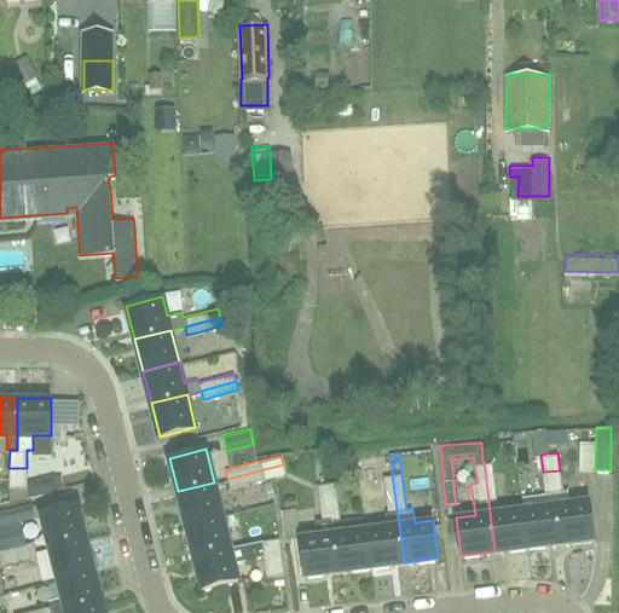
[(492,462),(484,462),(489,499),(497,498),(492,462)]
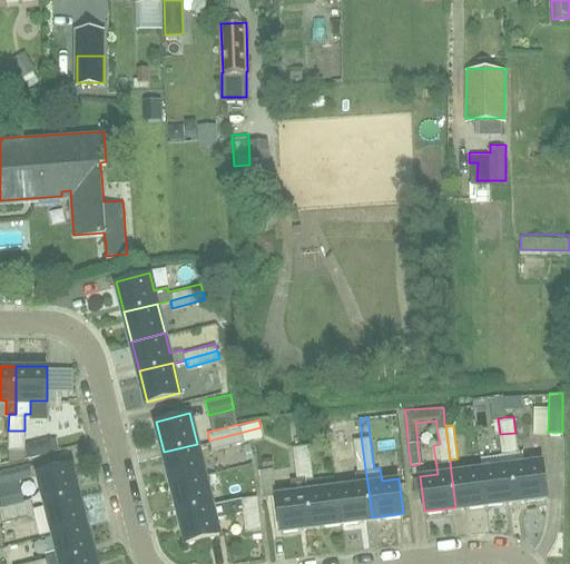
[(261,427),(209,441),(212,447),(263,435),(261,427)]
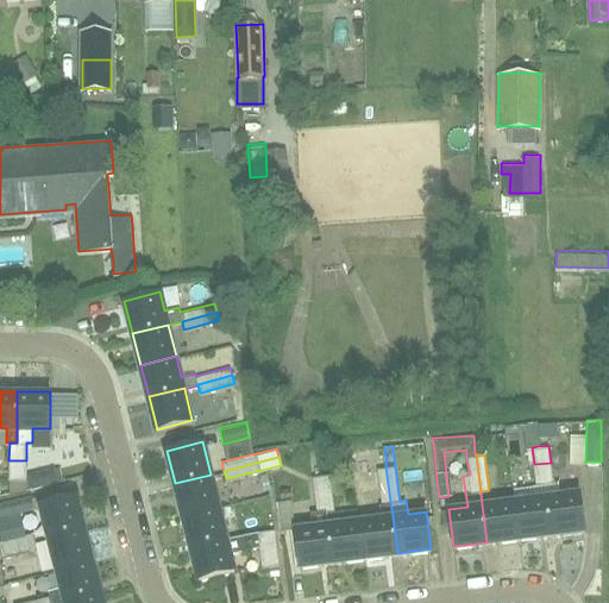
[(8,460),(8,478),(17,478),(26,478),(26,471),(26,470),(26,465),(26,460),(8,460)]
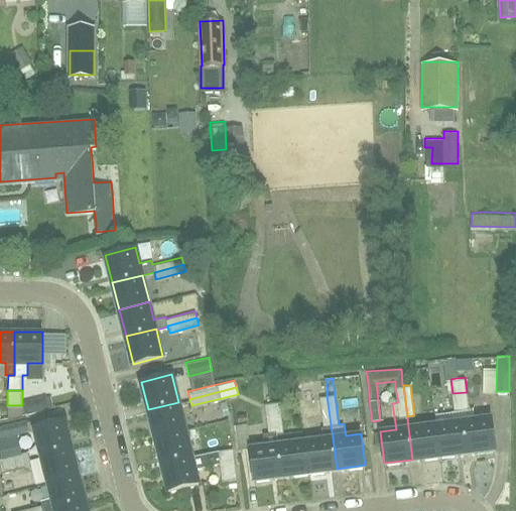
[(45,392),(38,394),(41,407),(49,405),(45,392)]
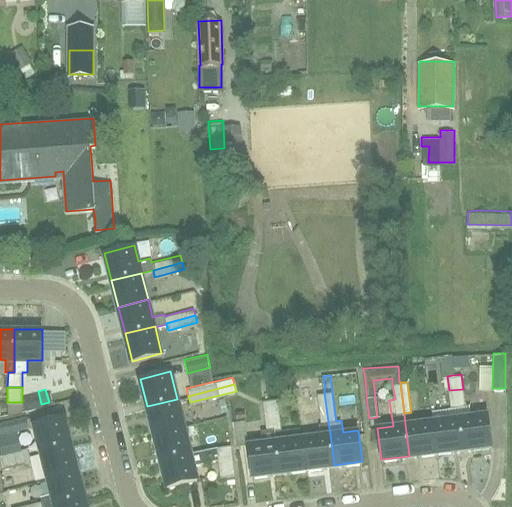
[(463,389),(449,390),(451,405),(458,404),(465,403),(463,389)]
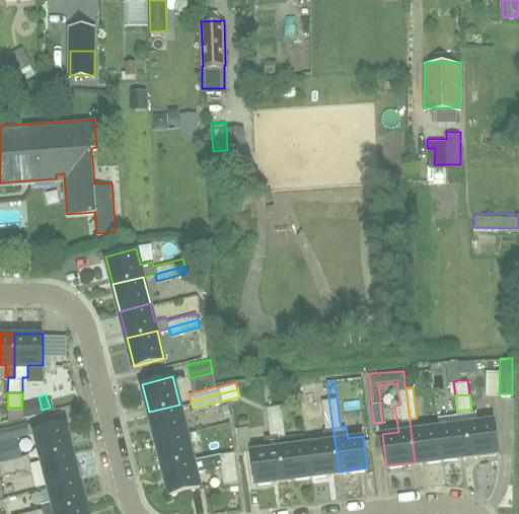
[(325,429),(332,428),(328,397),(321,398),(325,429)]
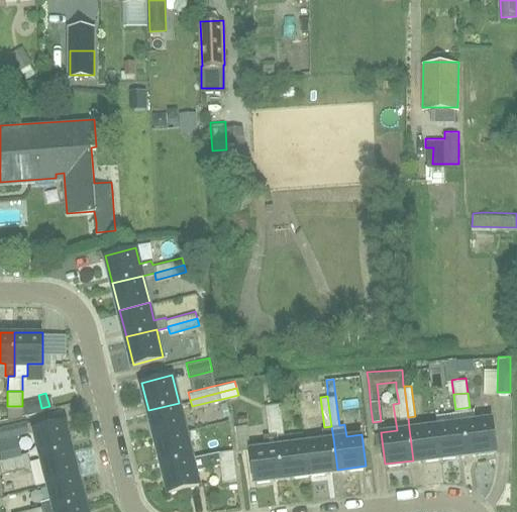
[(22,399),(22,400),(25,413),(26,412),(33,410),(30,397),(22,399)]
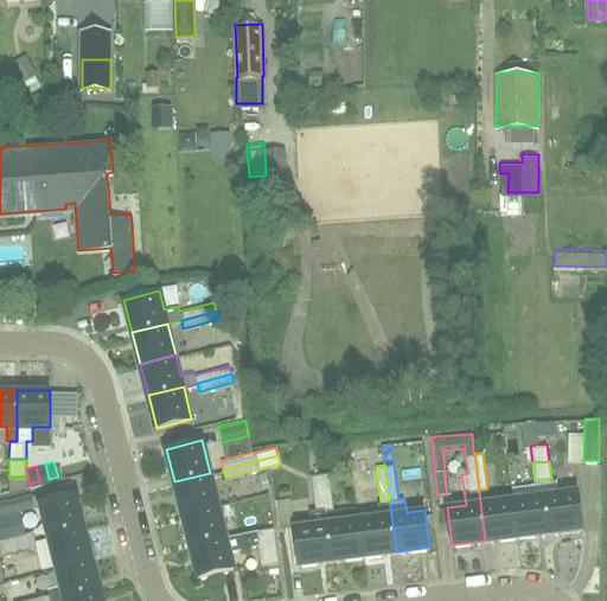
[(328,472),(320,473),(325,509),(333,507),(328,472)]
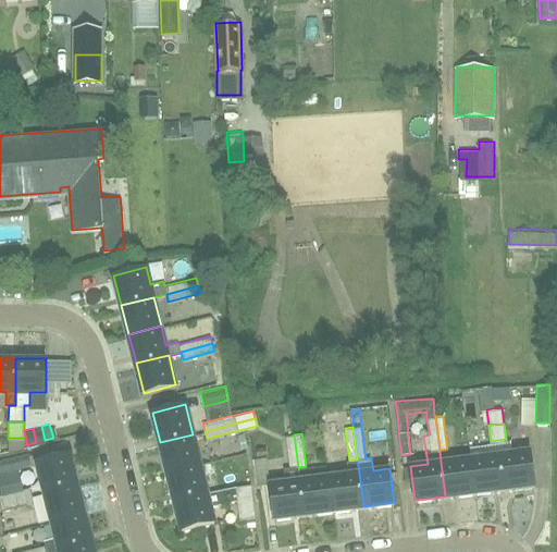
[(160,442),(168,470),(199,463),(193,434),(160,442)]
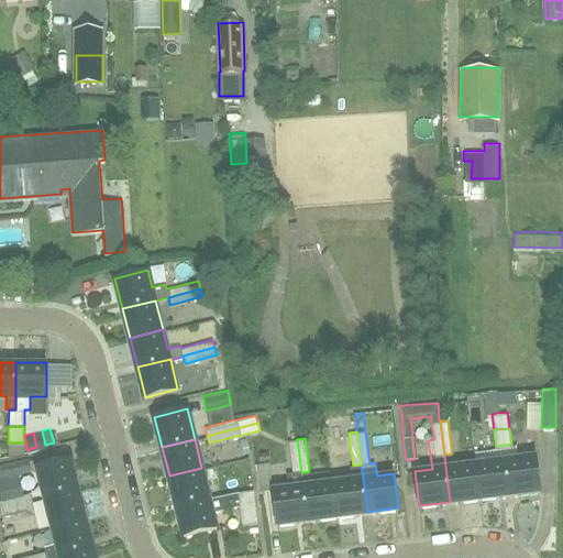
[(288,440),(293,472),(287,473),(289,488),(273,489),(277,524),(308,520),(304,485),(305,485),(301,472),(297,439),(288,440)]
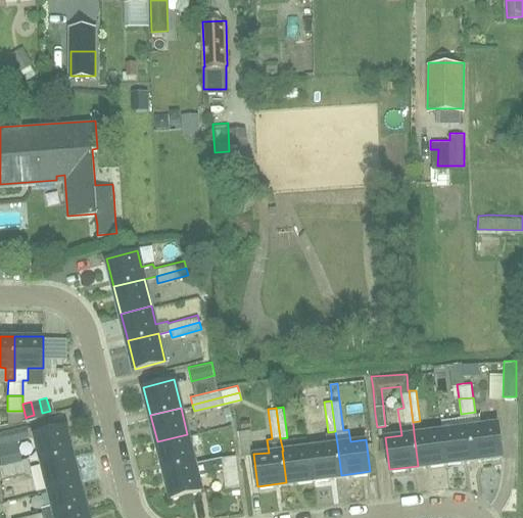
[(475,412),(468,413),(474,459),(503,455),(498,423),(481,425),(479,412),(475,412)]
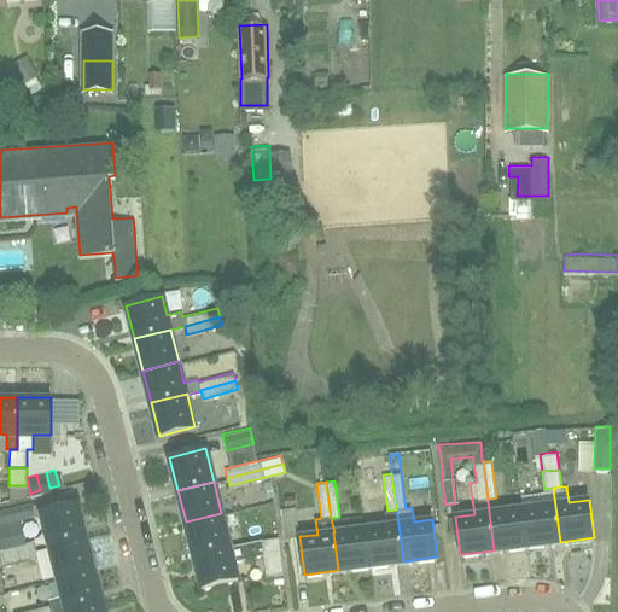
[(523,508),(522,508),(526,546),(560,542),(553,488),(544,489),(544,490),(547,505),(523,508)]
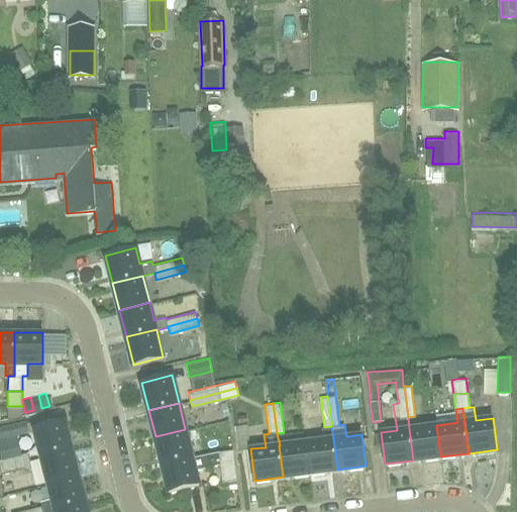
[(0,454),(1,457),(0,457),(0,466),(30,458),(28,451),(22,452),(17,433),(29,430),(26,418),(0,424),(0,454)]
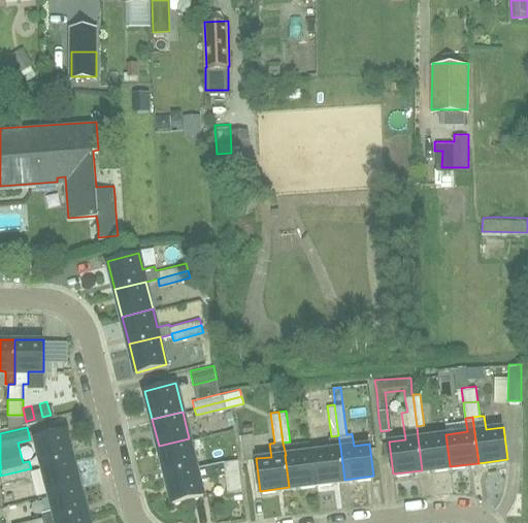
[(42,465),(73,457),(66,429),(35,437),(42,465)]
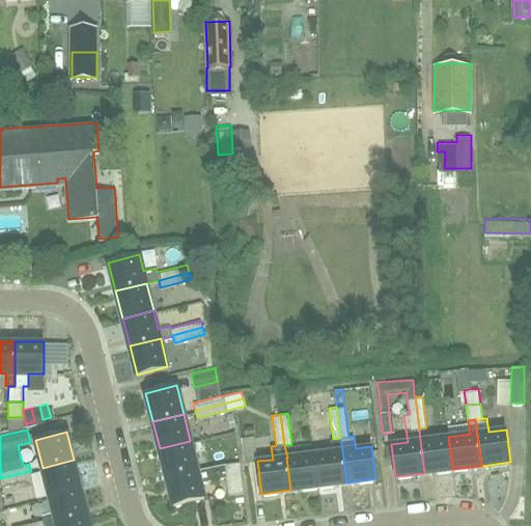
[(448,437),(420,440),(424,473),(452,469),(448,437)]
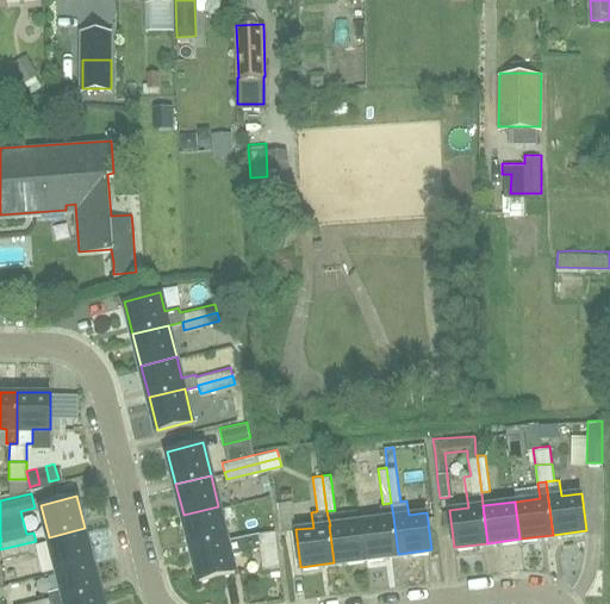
[(184,515),(191,547),(226,537),(218,506),(184,515)]
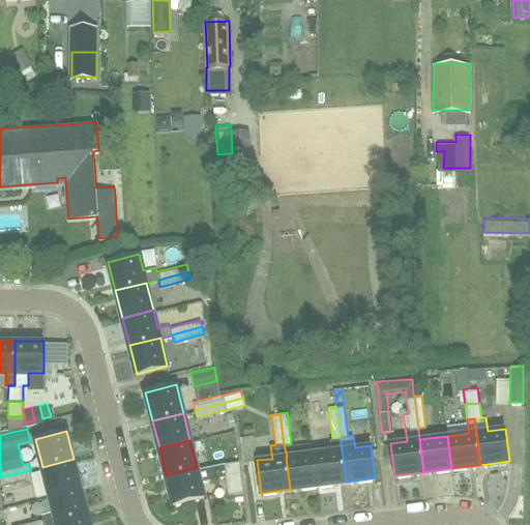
[(342,449),(314,453),(318,486),(346,482),(342,449)]
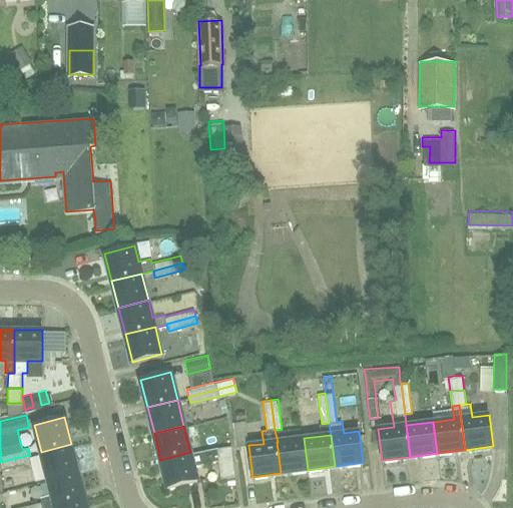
[(304,438),(278,442),(277,442),(281,473),(308,470),(304,438)]
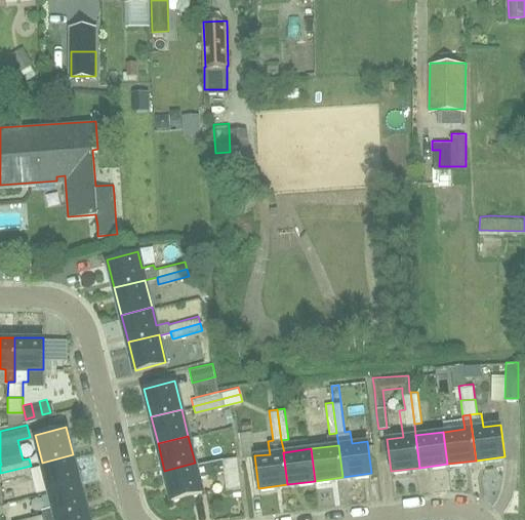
[(79,482),(73,454),(42,463),(49,489),(79,482)]
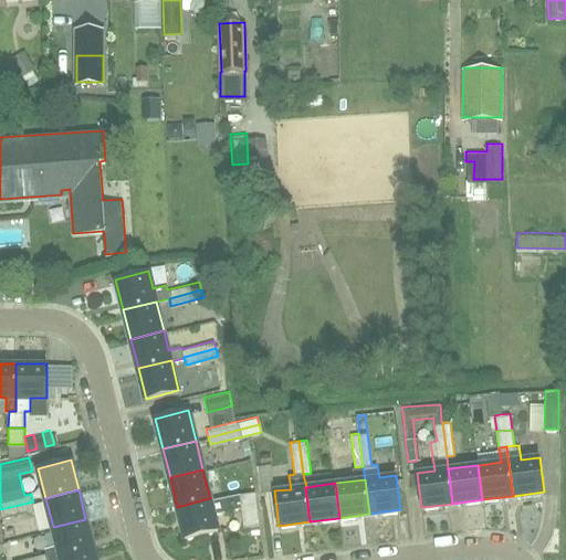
[(210,498),(177,507),(185,537),(218,529),(213,513),(241,507),(243,526),(259,524),(254,490),(240,493),(210,498)]
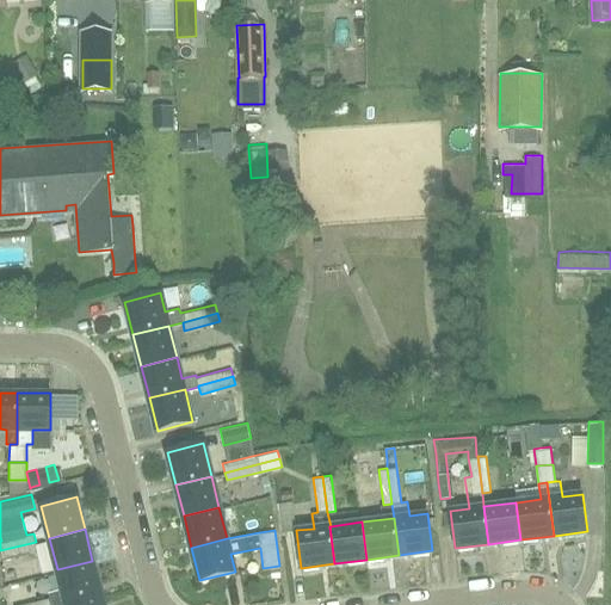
[(36,542),(0,550),(2,559),(38,550),(36,542)]
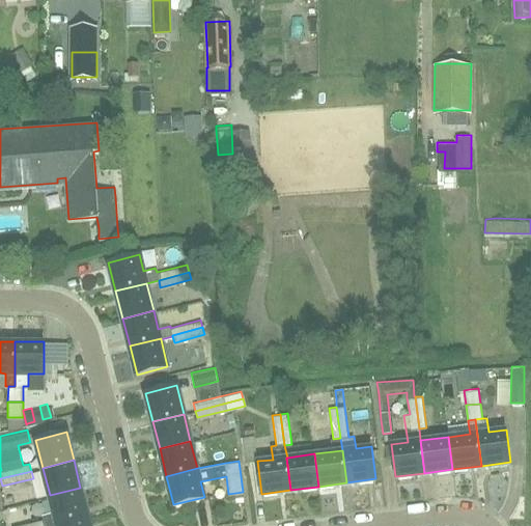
[(44,525),(87,515),(80,488),(50,495),(53,510),(42,514),(43,519),(15,525),(44,525)]
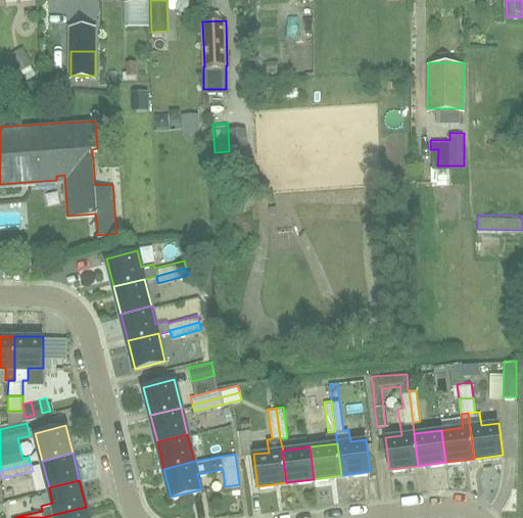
[(88,517),(86,507),(43,517),(88,517)]
